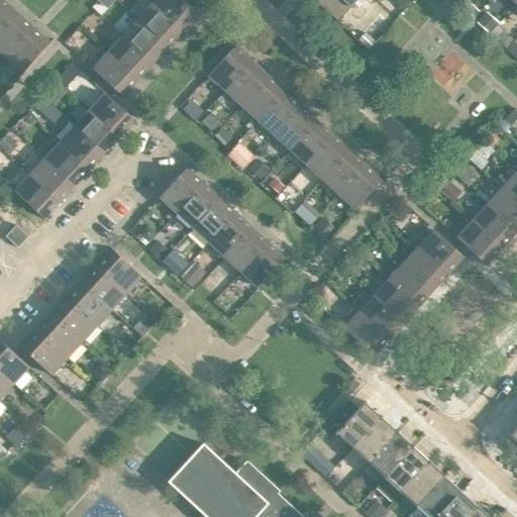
[(3,0),(0,0),(0,30),(17,12),(3,0)]
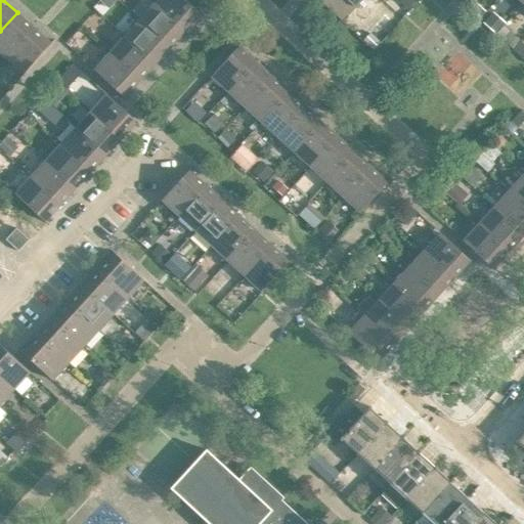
[(99,0),(101,2),(108,8),(116,0),(99,0)]
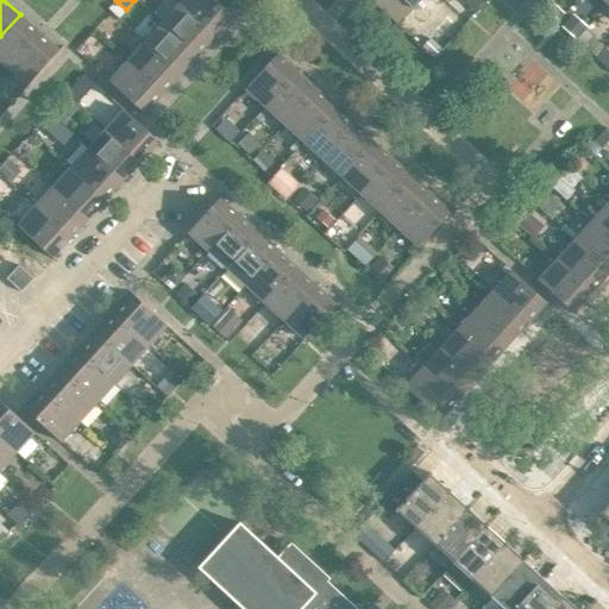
[(215,0),(183,0),(180,4),(215,36),(233,16),(215,0)]
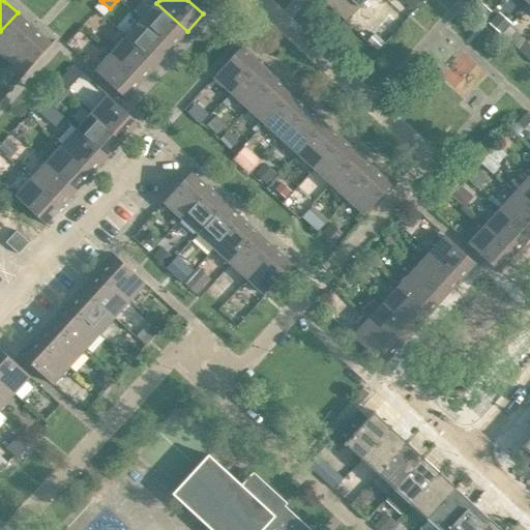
[(364,0),(322,0),(346,21),(364,0)]
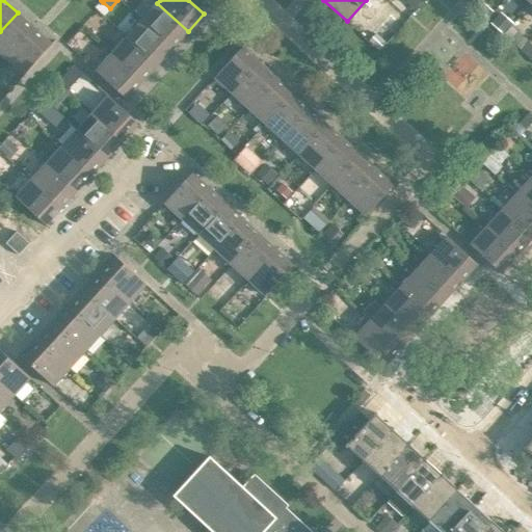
[(173,48),(188,31),(157,3),(142,20),(173,48)]
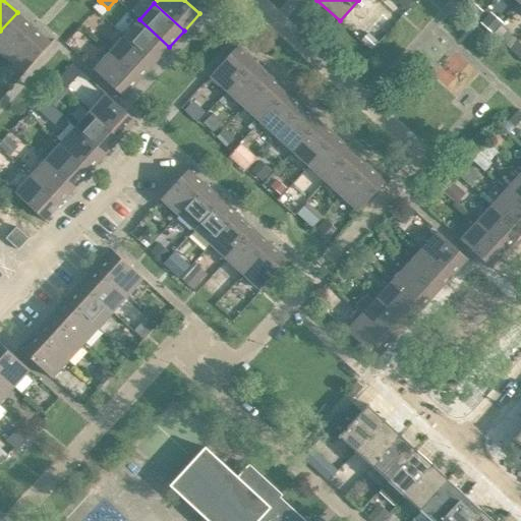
[(17,12),(0,31),(0,51),(6,57),(34,27),(17,12)]
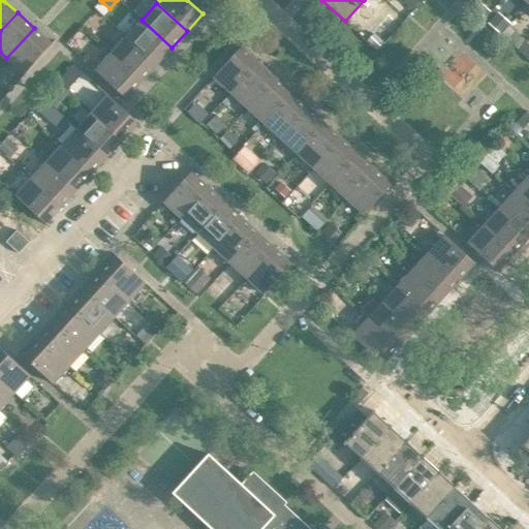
[(126,36),(156,64),(172,48),(142,20),(126,36)]
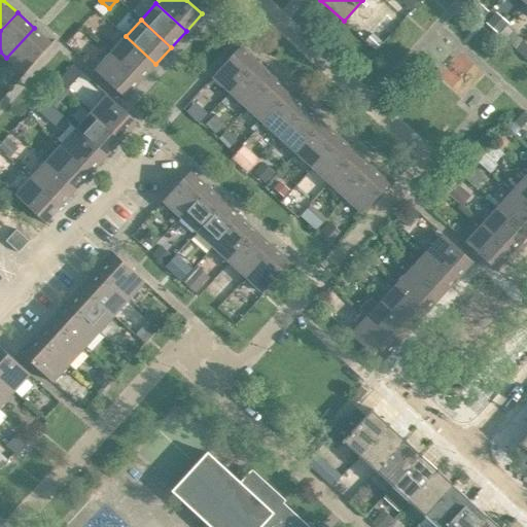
[(34,28),(6,58),(24,74),(51,43),(34,28)]
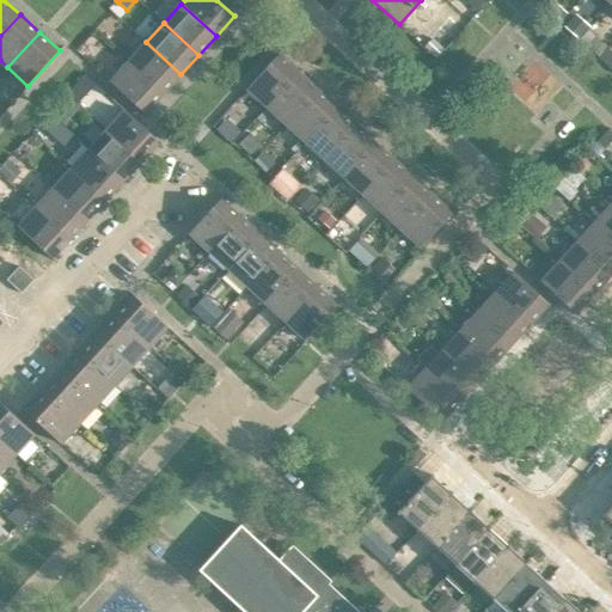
[(146,42),(128,61),(164,93),(181,74),(146,42)]
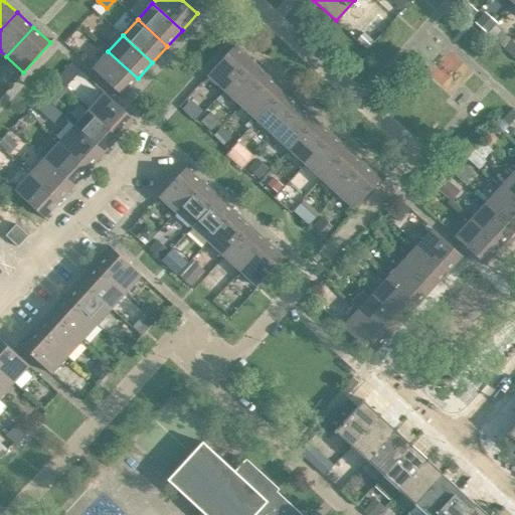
[(207,74),(224,90),(251,60),(234,45),(207,74)]
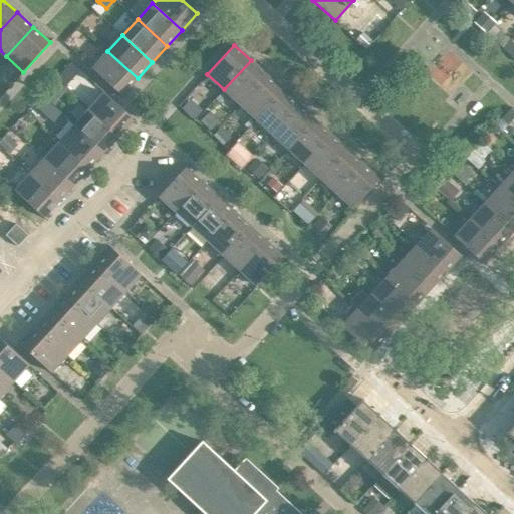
[(107,51),(92,68),(122,95),(138,78),(107,51)]
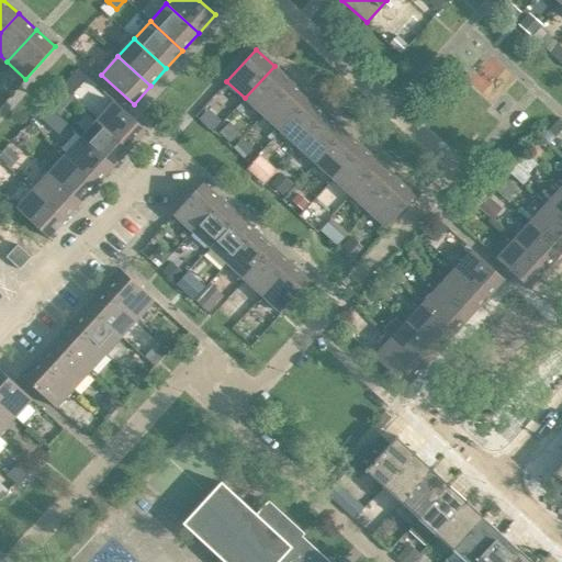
[(245,98),(262,114),(292,82),(274,66),(245,98)]
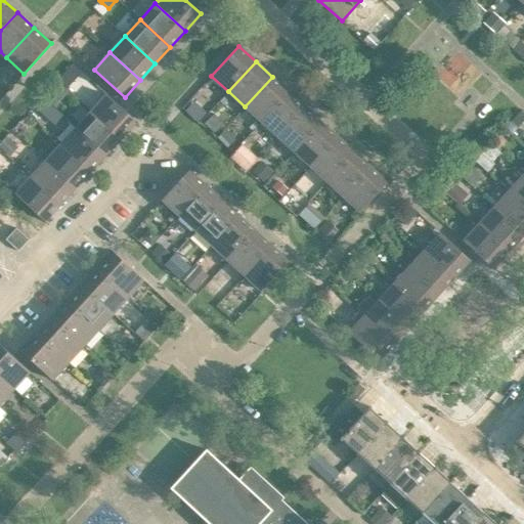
[(245,106),(261,122),(289,91),(272,77),(245,106)]
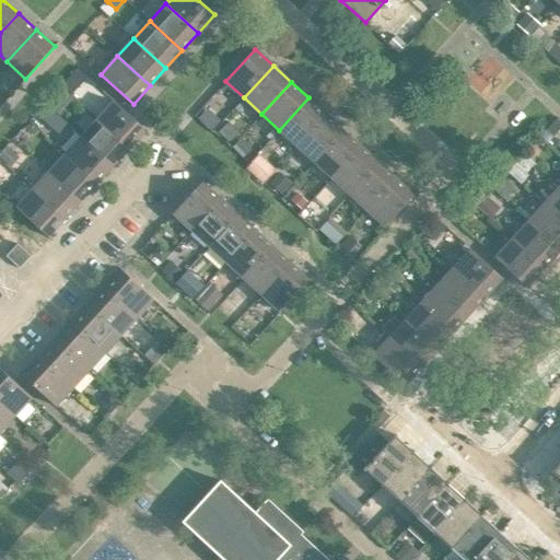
[(279,130),(296,146),(326,114),(308,97),(279,130)]
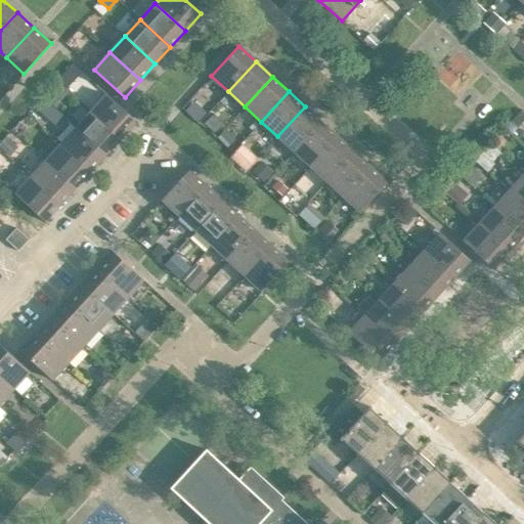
[(106,94),(91,112),(121,138),(136,122),(106,94)]
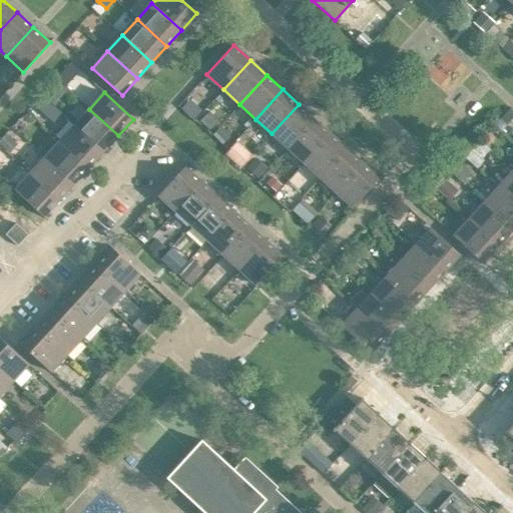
[(41,94),(32,103),(42,112),(50,103),(41,94)]
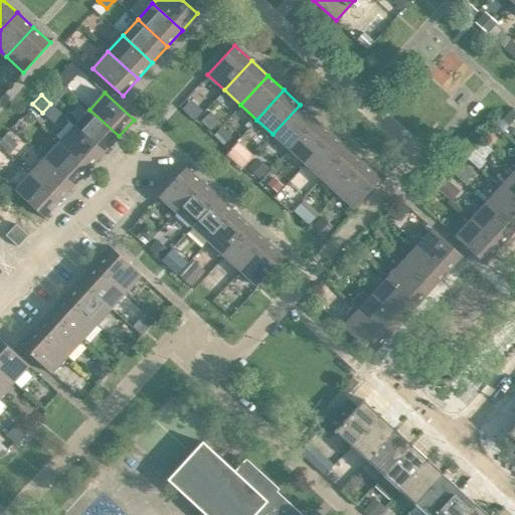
[(273,134),(289,149),(316,120),(300,105),(273,134)]
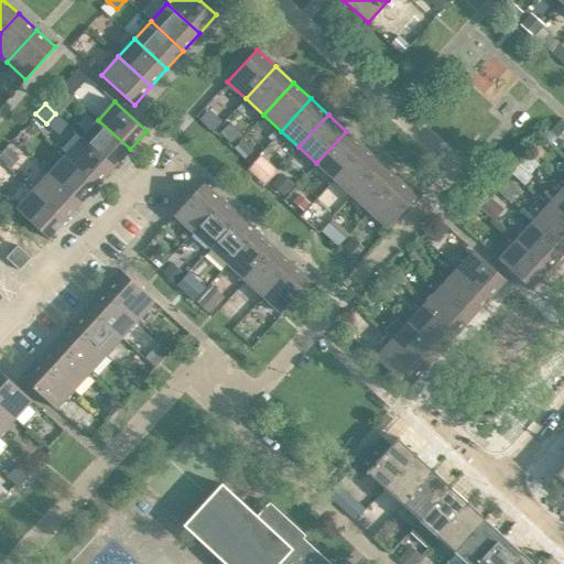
[(98,120),(82,138),(114,166),(130,149),(98,120)]
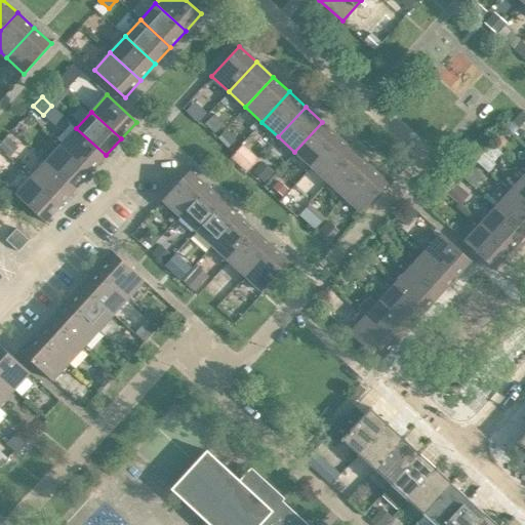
[(524,115),(521,112),(513,121),(518,127),(524,119),(524,115)]
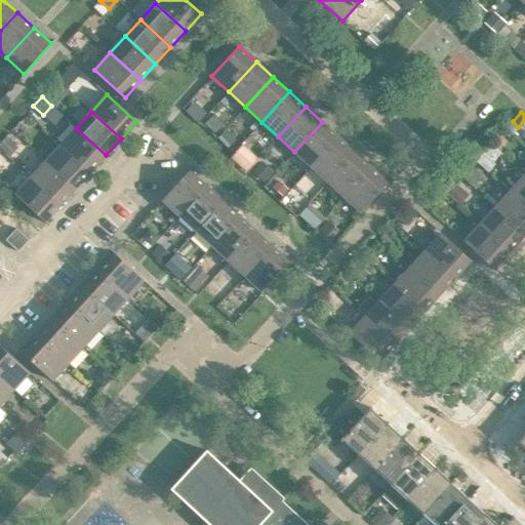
[(294,152),(311,166),(338,136),(322,122),(294,152)]
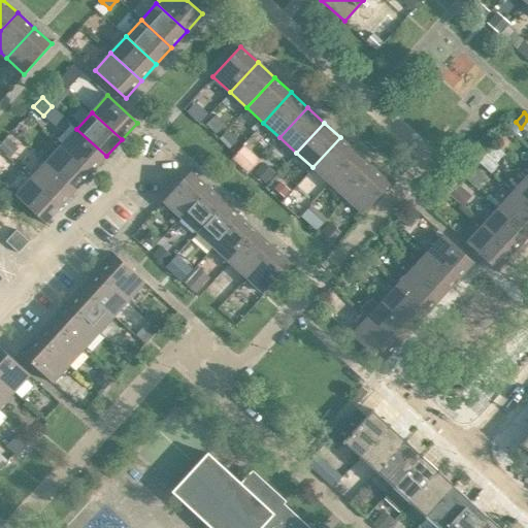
[(76,129),(61,145),(92,172),(106,156),(76,129)]
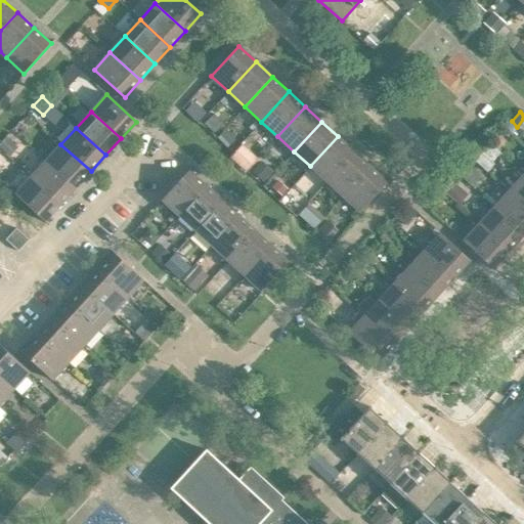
[(310,166),(326,181),(354,151),(338,136),(310,166)]
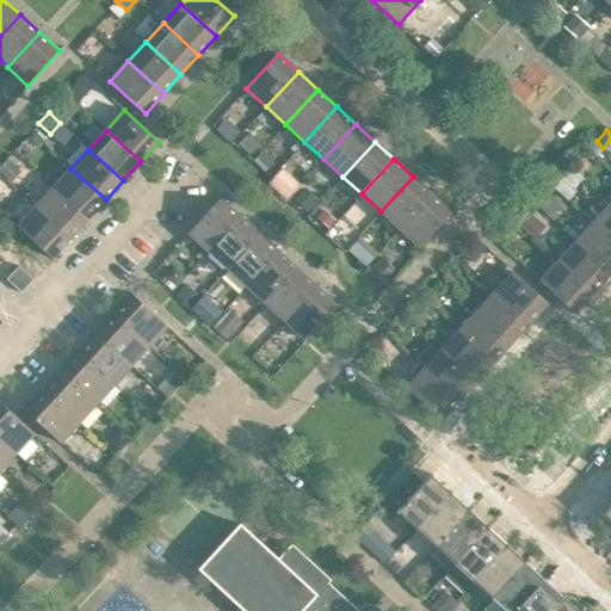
[(0,167),(0,172),(7,179),(8,179),(12,174),(17,168),(7,160),(2,165),(0,167)]
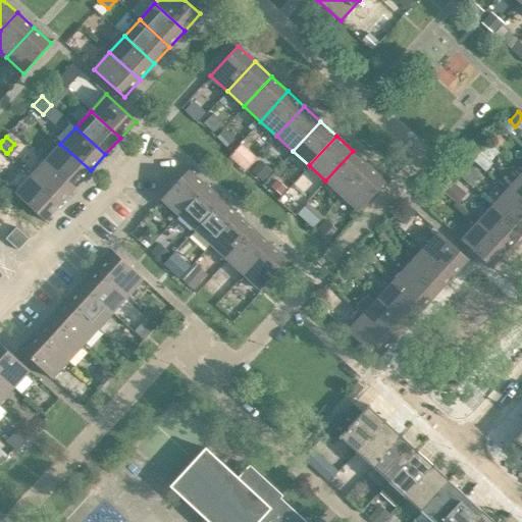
[(60,144),(46,160),(75,187),(91,170),(60,144)]
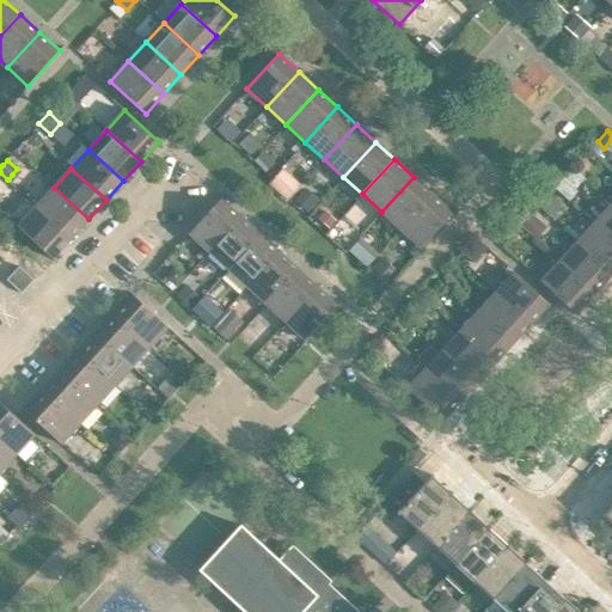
[(381,212),(401,230),(433,194),(414,177),(381,212)]
